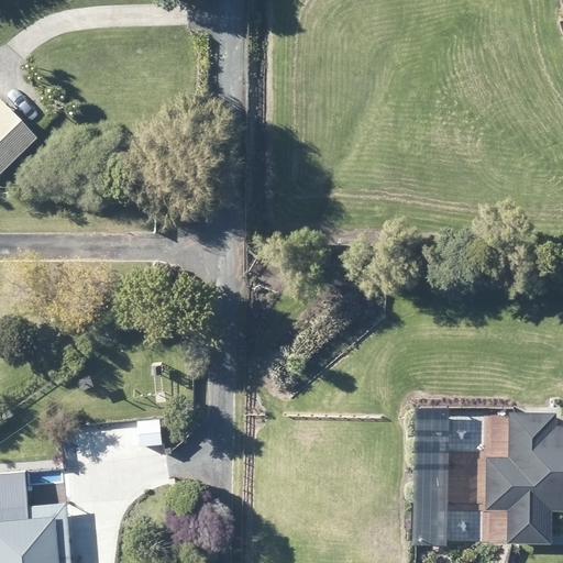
[(0,163),(29,135),(0,106),(0,163)]
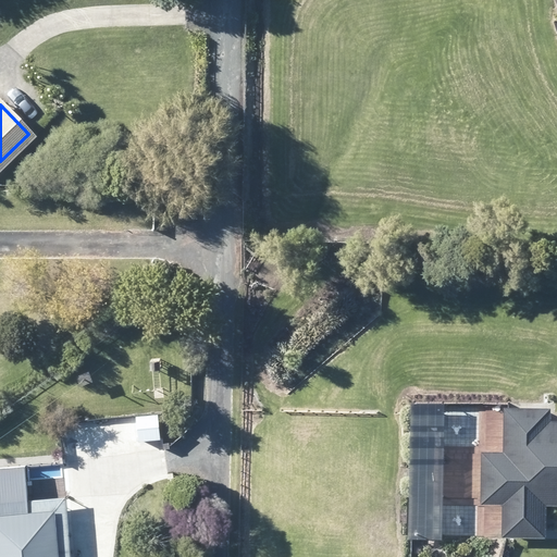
[(153,359),(143,359),(143,369),(153,369),(153,359)]
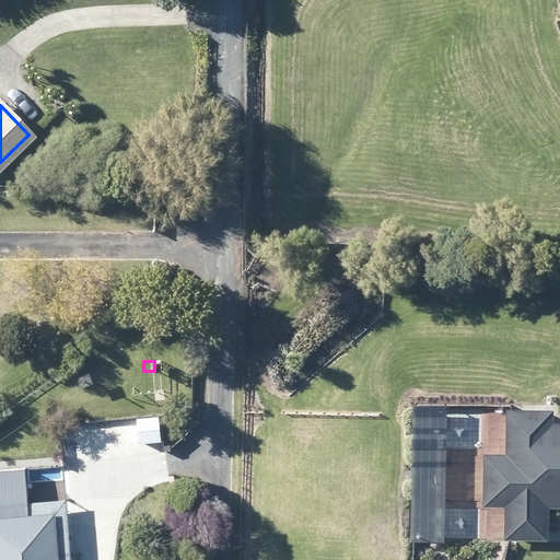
[(446,412),(416,411),(412,540),(443,541),(446,412)]
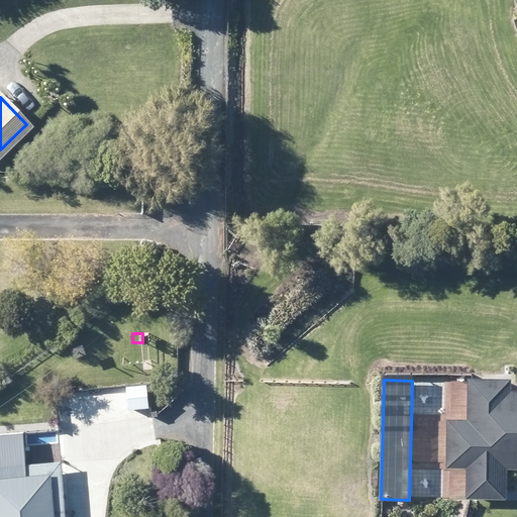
[(516,393),(514,393),(514,392),(506,391),(506,383),(468,380),(466,422),(446,422),(444,469),(466,470),(464,499),(505,501),(506,468),(516,468),(516,393)]
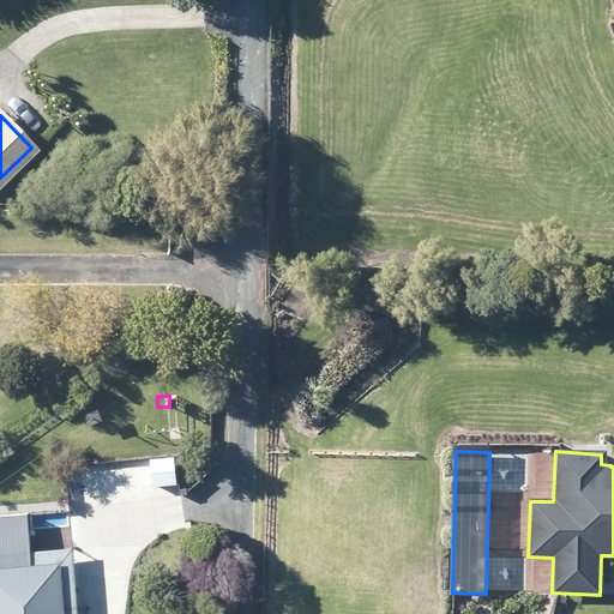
[(0,613),(72,613),(67,547),(0,553),(0,613)]
